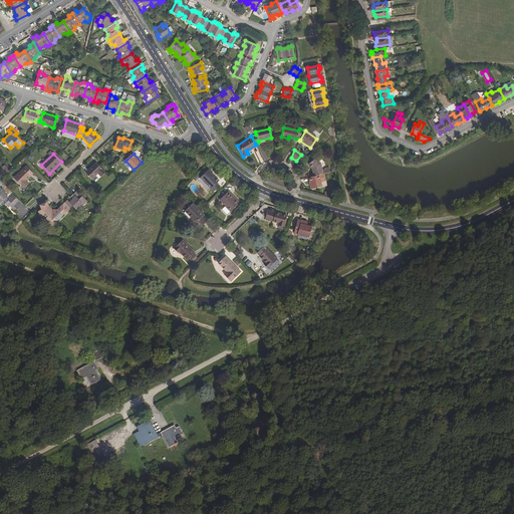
[(312,169),(314,176),(319,175),(322,174),(320,165),(315,159),(308,165),(312,169)]
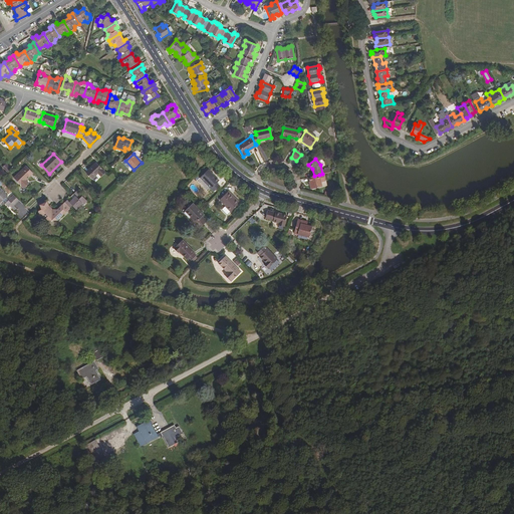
[(5,163),(1,167),(7,173),(11,169),(5,163)]
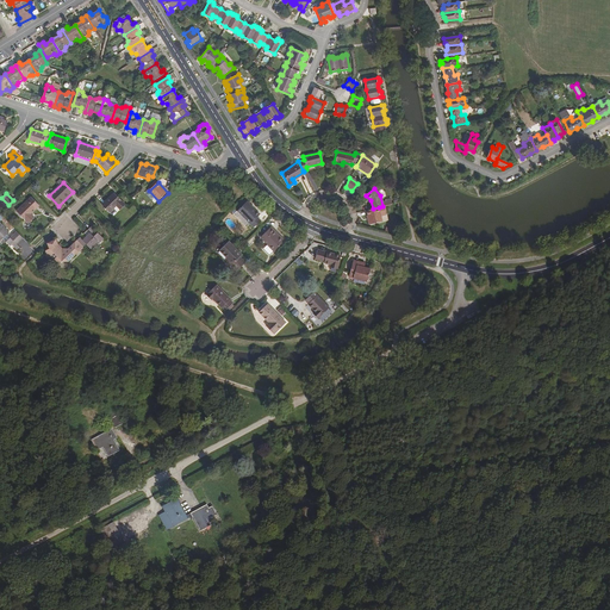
[(101,205),(109,213),(116,206),(120,210),(125,205),(114,193),(101,205)]
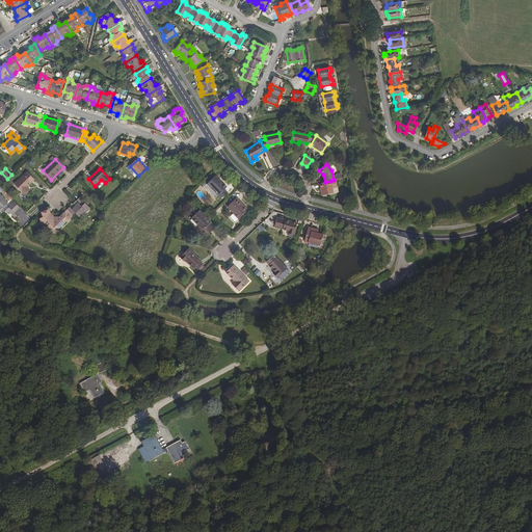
[(15,184),(25,195),(30,190),(27,187),(34,180),(27,173),(15,184)]
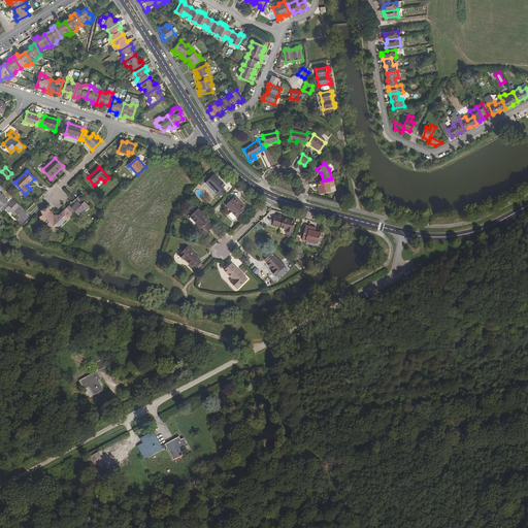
[(205,183),(220,196),(225,191),(223,188),(225,186),(213,174),(205,183)]
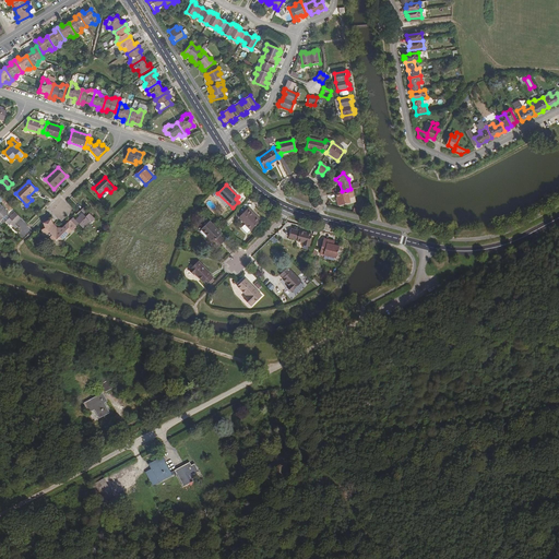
[(336,192),(339,205),(349,203),(347,190),(342,191),(336,192)]
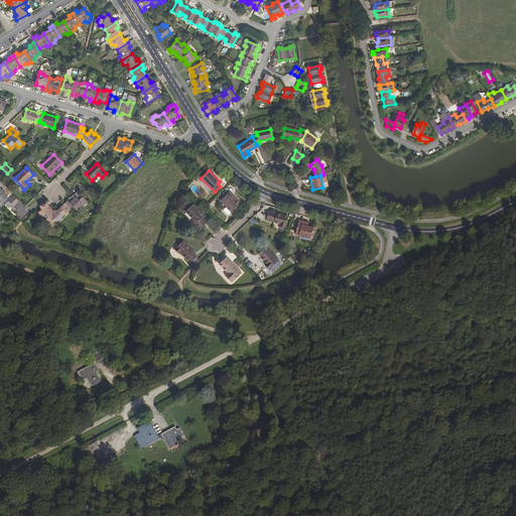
[(9,207),(12,211),(15,208),(14,207),(8,202),(5,199),(7,197),(0,189),(0,203),(2,202),(8,209),(9,207)]
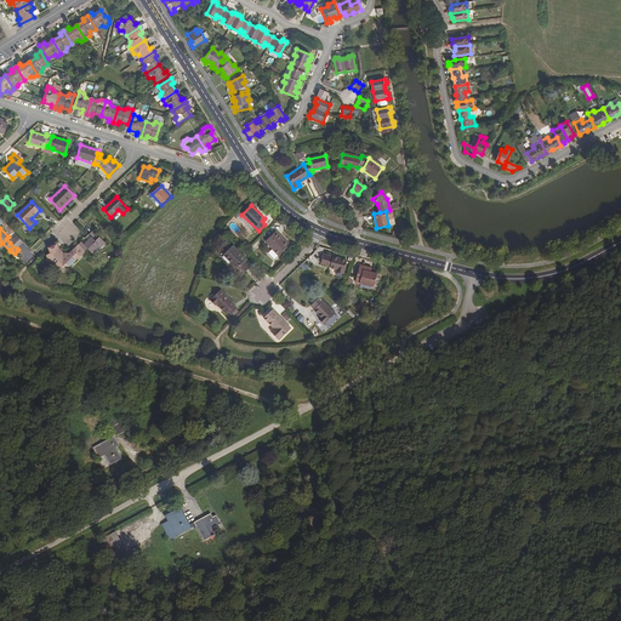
[(92,231),(89,235),(95,241),(98,238),(92,231)]
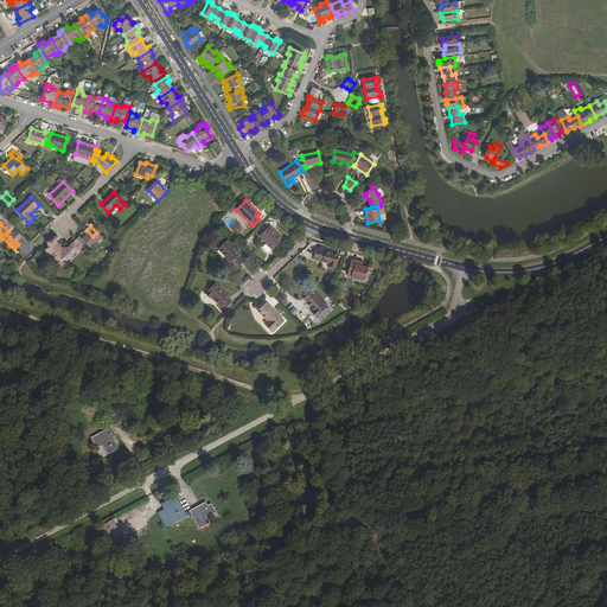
[(260,235),(273,249),(281,241),(274,232),(275,230),(270,225),(260,235)]
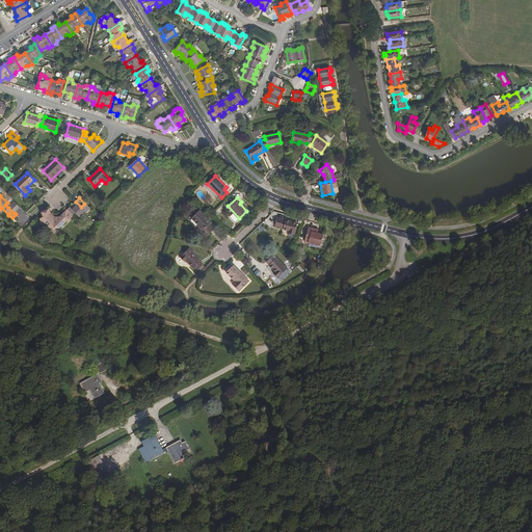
[(67,210),(72,216),(75,213),(78,217),(84,211),(86,213),(89,210),(84,204),(81,207),(76,202),(74,203),(73,205),(75,207),(72,210),(70,208),(67,210)]
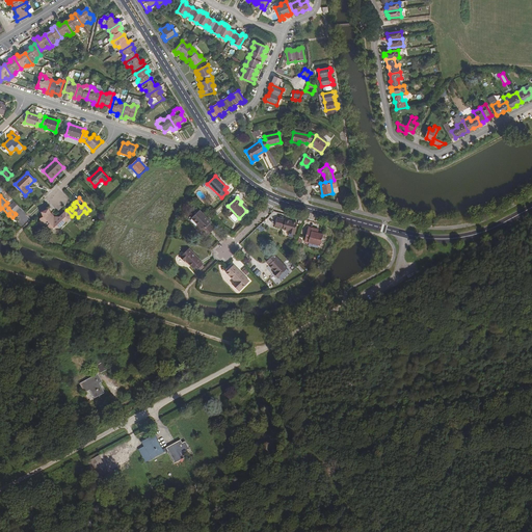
[(241,202),(240,204),(246,211),(248,209),(241,202)]
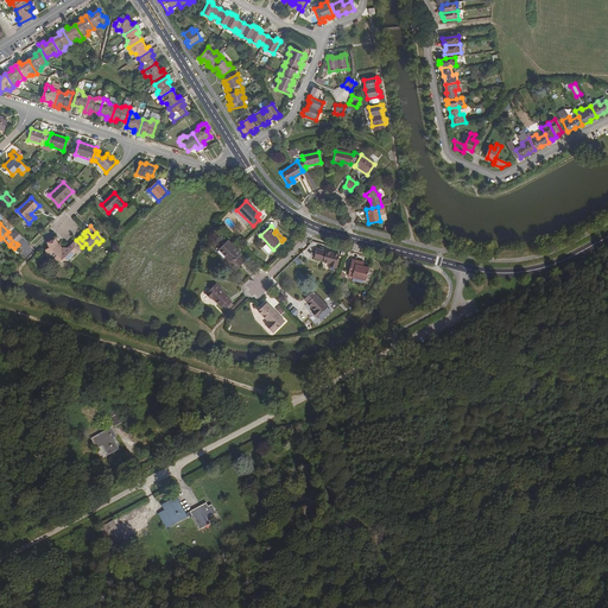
[(10,238),(17,244),(23,238),(17,232),(10,238)]
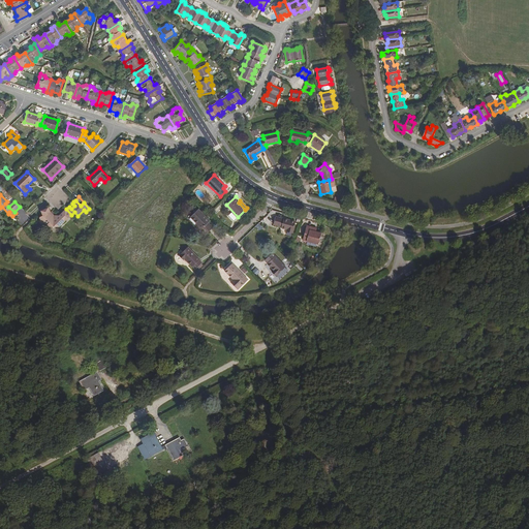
[(39,217),(39,221),(43,221),(47,223),(47,225),(48,227),(59,227),(71,215),(66,209),(59,216),(53,217),(49,212),(49,208),(43,211),(41,213),(43,216),(39,217)]
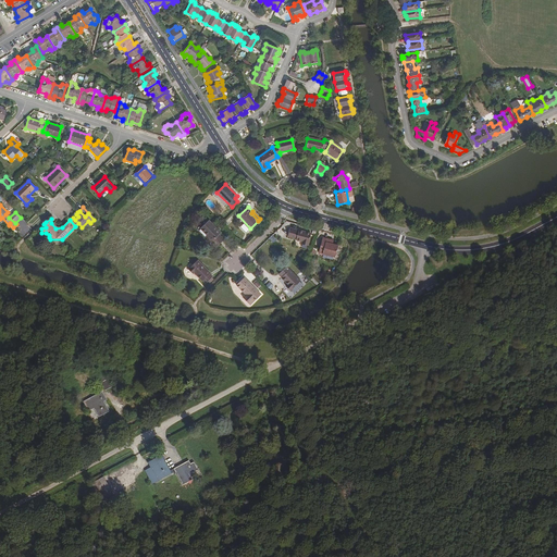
[(211,243),(217,247),(224,240),(219,235),(221,233),(209,221),(200,229),(212,240),(211,243)]
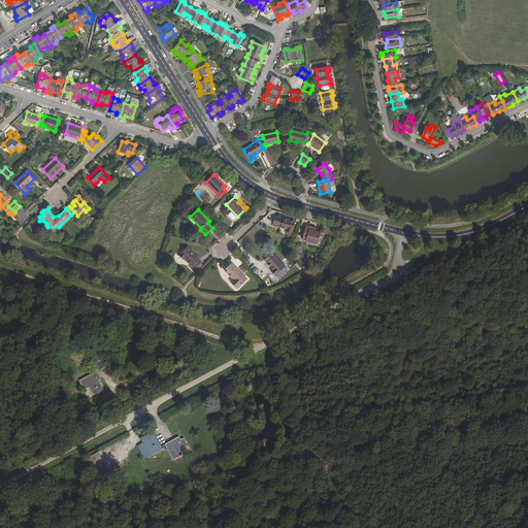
[(274,217),(272,225),(281,227),(281,228),(286,229),(286,232),(291,233),(294,222),(274,217)]
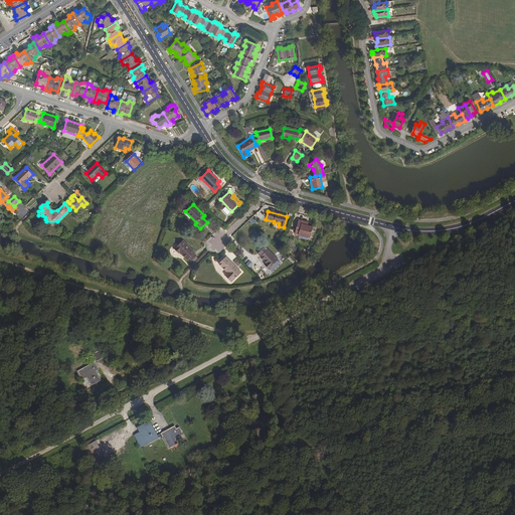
[(298,220),(294,234),(309,238),(312,227),(305,225),(306,222),(298,220)]
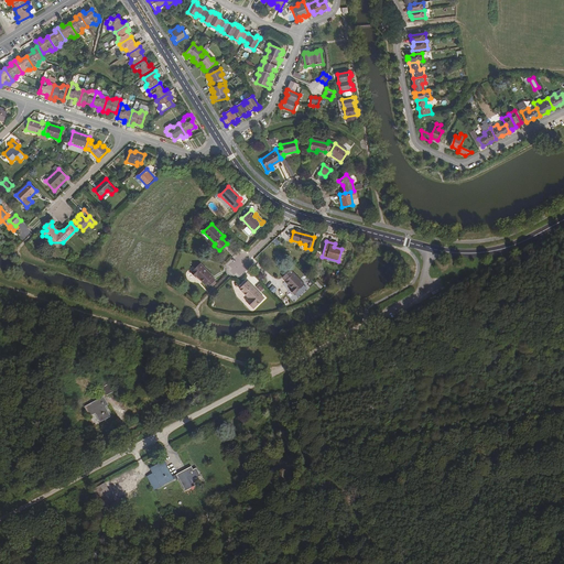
[(206,284),(208,286),(216,280),(213,277),(201,263),(191,272),(196,278),(197,275),(205,284),(206,284)]
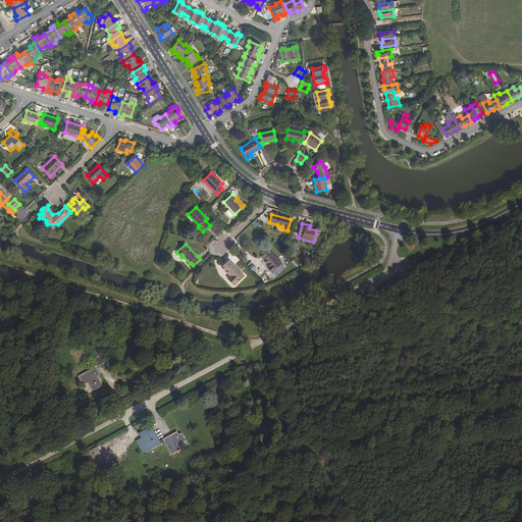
[(268,268),(272,272),(281,263),(268,249),(261,257),(264,259),(264,260),(270,266),(268,268)]
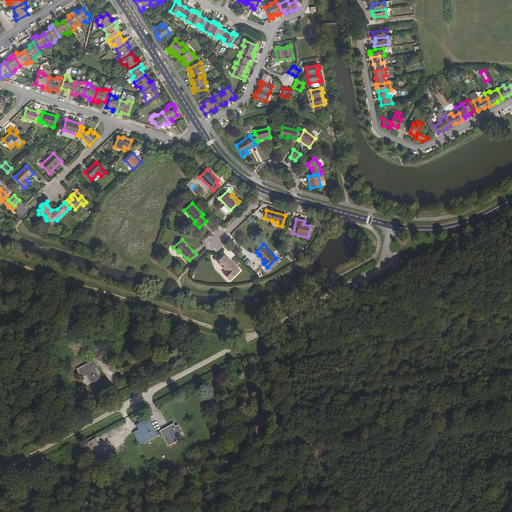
[(224,275),(229,280),(239,270),(224,255),(217,262),(225,271),(226,272),(224,275)]
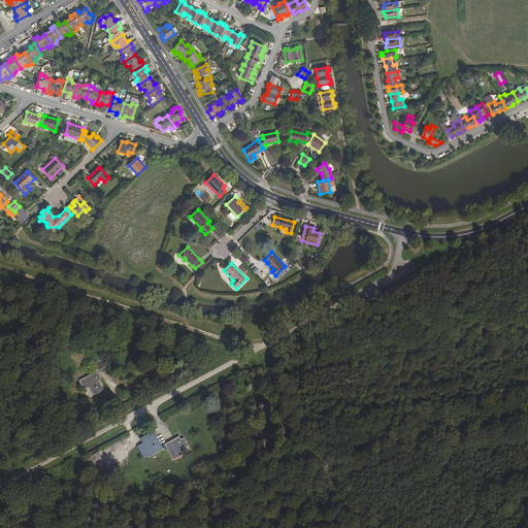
[(102,365),(99,358),(93,362),(96,368),(102,365)]
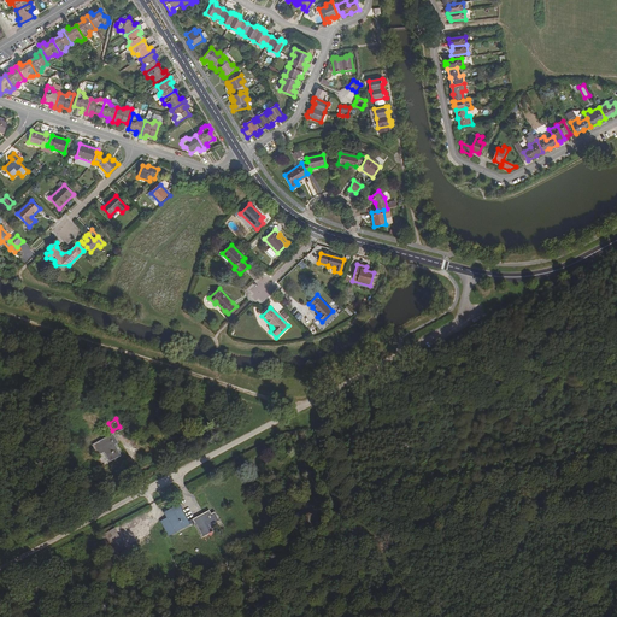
[(109,432),(88,445),(93,453),(99,450),(104,459),(115,454),(109,442),(105,445),(105,442),(112,439),(109,432)]
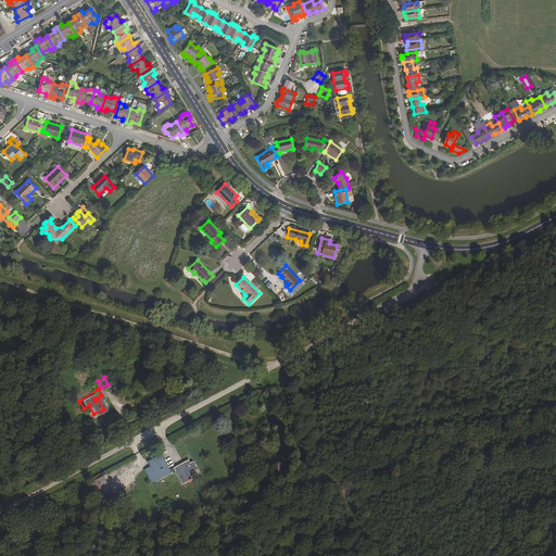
[(179,460),(173,465),(184,477),(191,471),(188,466),(197,460),(191,452),(187,454),(186,452),(179,457),(182,460),(180,462),(179,460)]
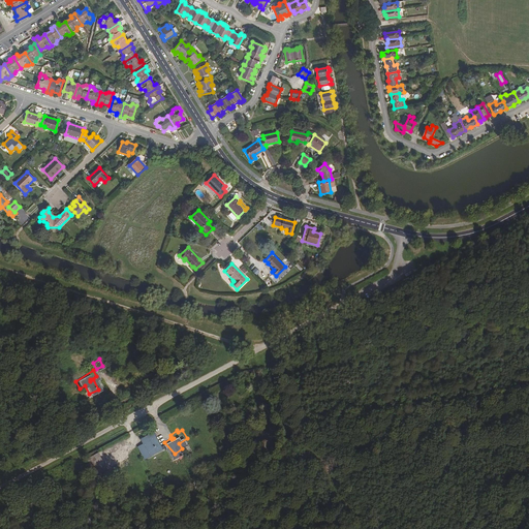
[(161,446),(149,432),(139,439),(143,443),(150,453),(151,455),(161,446)]
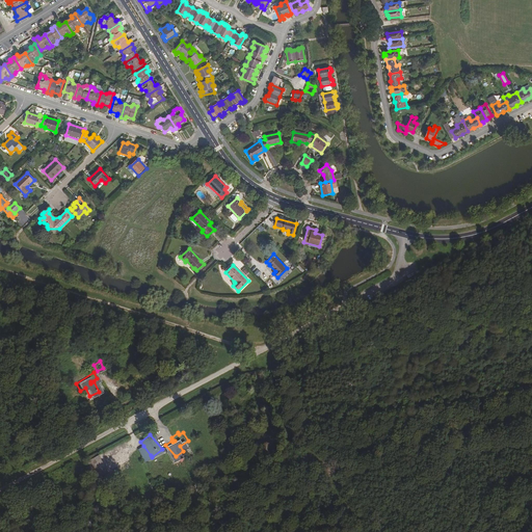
[(143,446),(137,450),(144,460),(151,455),(143,446)]
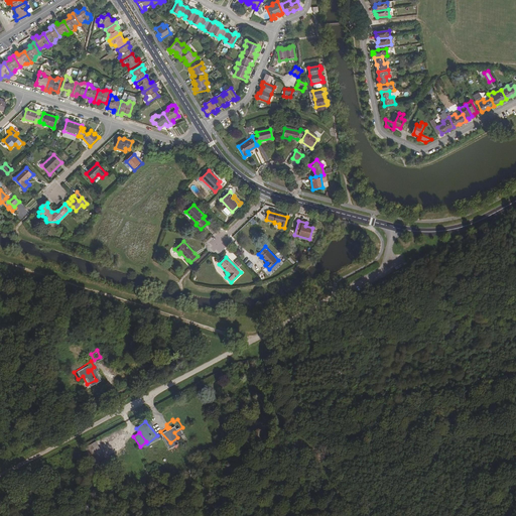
[(102,436),(91,441),(97,453),(109,447),(102,436)]
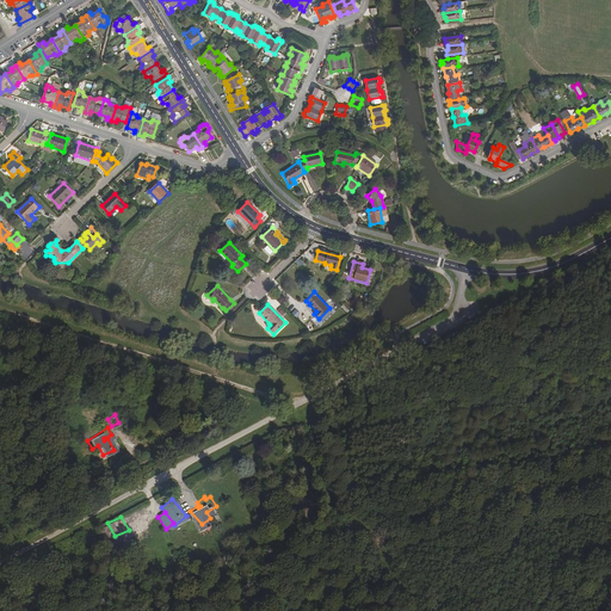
[(129,530),(115,536),(118,539),(118,543),(133,536),(129,530)]
